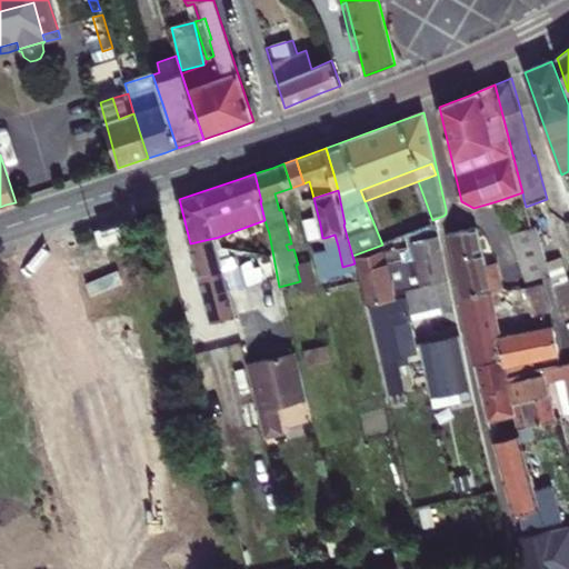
[(500,208),(523,199),(522,192),(497,201),(500,208)]
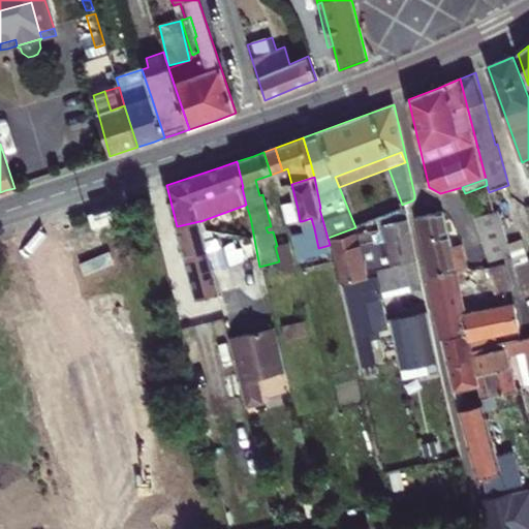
[(453,270),(450,249),(446,229),(443,212),(416,217),(429,278),(454,272),(453,270)]
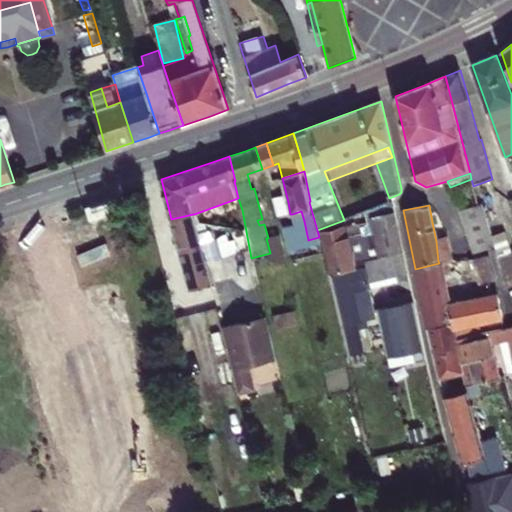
[(483,205),(478,206),(460,211),(474,254),(493,248),(495,248),(492,237),(483,205)]
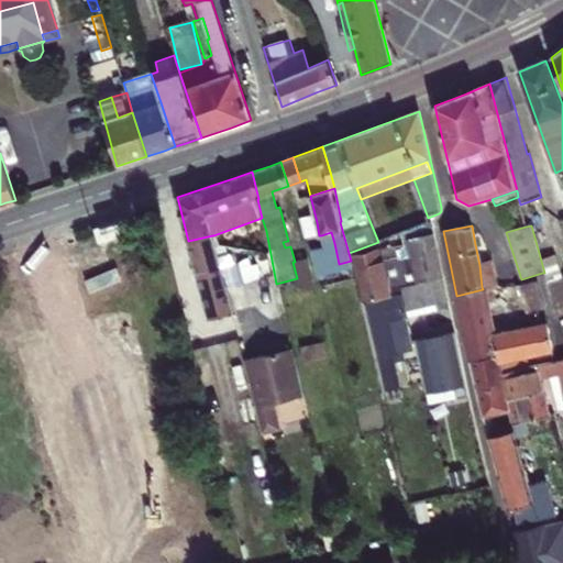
[(323,245),(334,243),(331,232),(321,235),(323,245)]
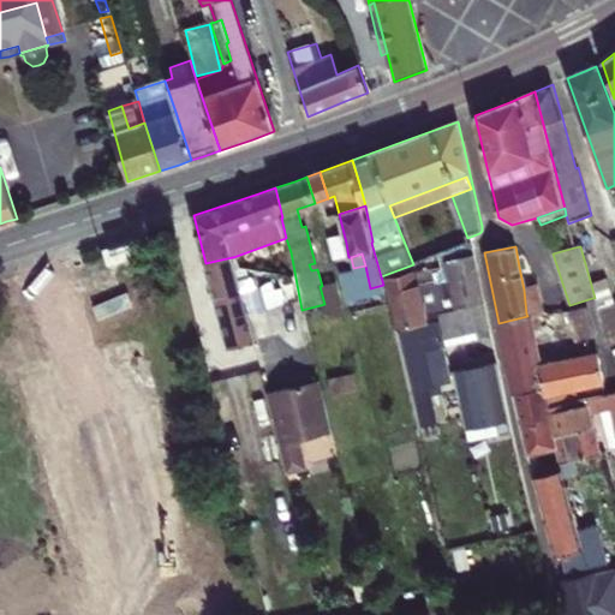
[(473,255),(464,257),(461,263),(477,268),(473,255)]
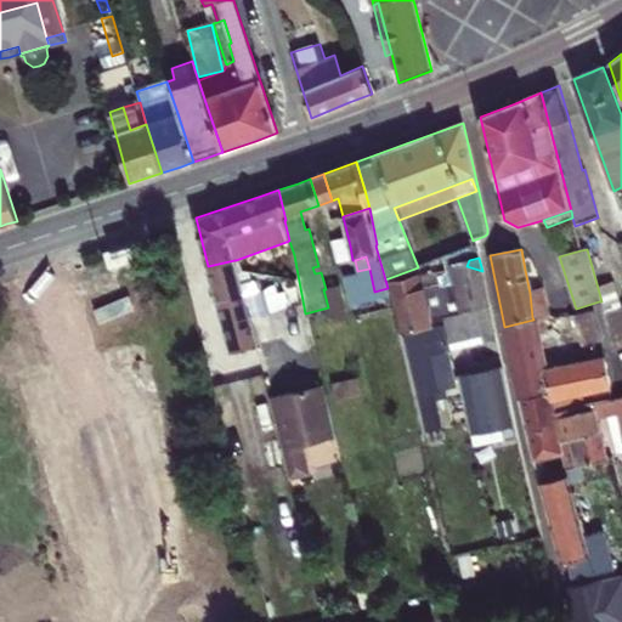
[(235,260),(208,266),(228,352),(259,345),(242,284),(235,260)]
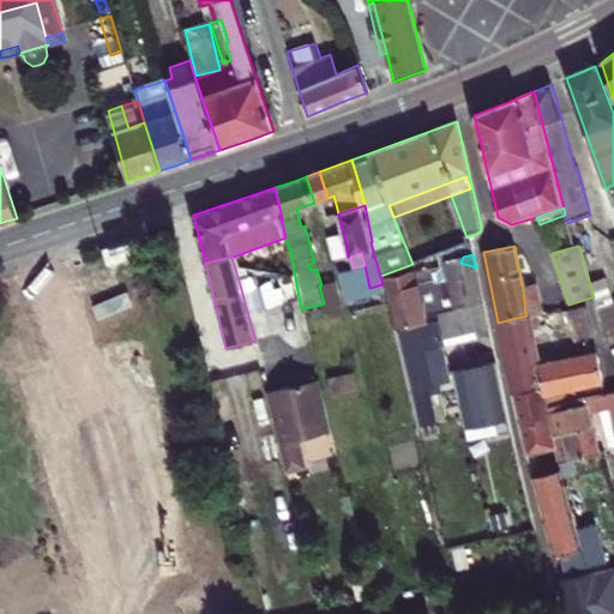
[(386,280),(397,329),(427,323),(426,315),(437,312),(483,302),(476,268),(461,263),(463,257),(447,260),(450,268),(452,280),(435,284),(433,280),(419,284),(416,277),(414,271),(386,280)]
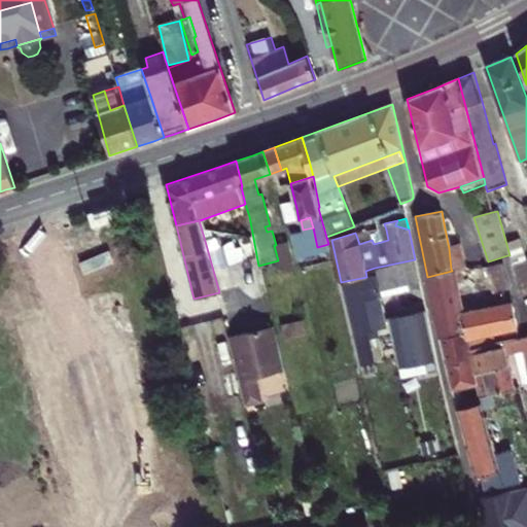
[(328,244),(317,247),(313,227),(303,230),(291,233),(297,257),(329,250),(328,244)]
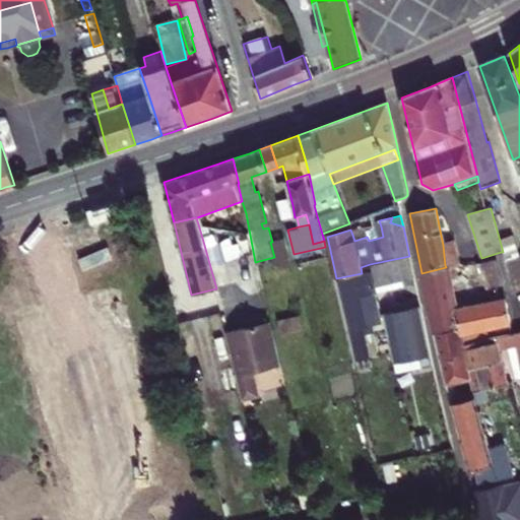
[(369,241),(383,237),(381,226),(367,231),(352,235),(354,241),(367,237),(369,241)]
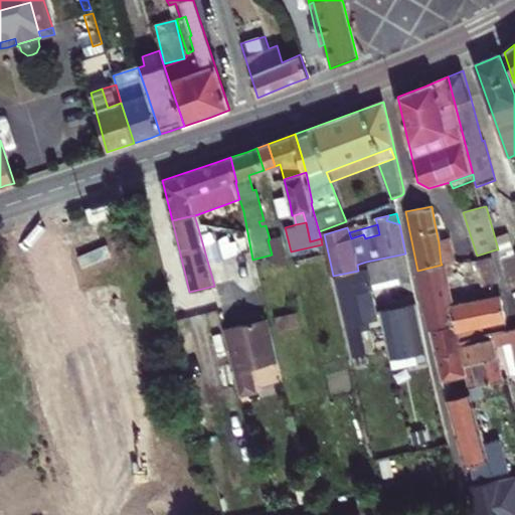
[(514,254),(508,233),(495,238),(498,249),(496,249),(504,281),(506,286),(511,289),(514,287),(514,254)]
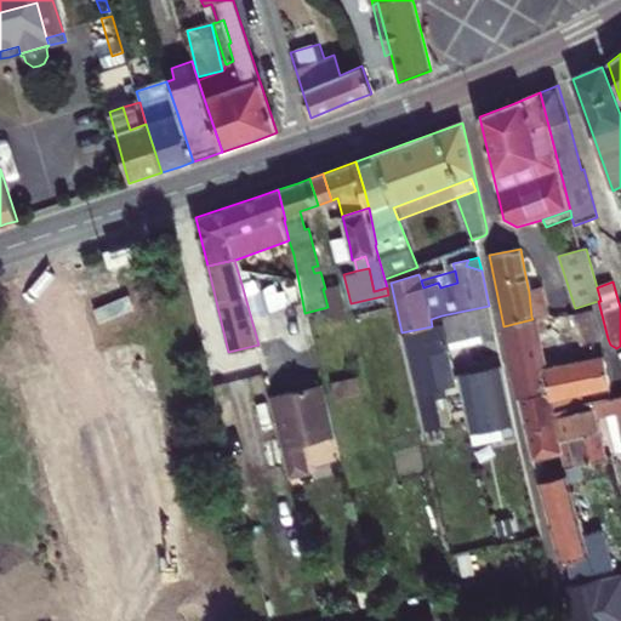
[(339,285),(325,289),(323,289),(328,307),(331,322),(347,318),(339,285)]
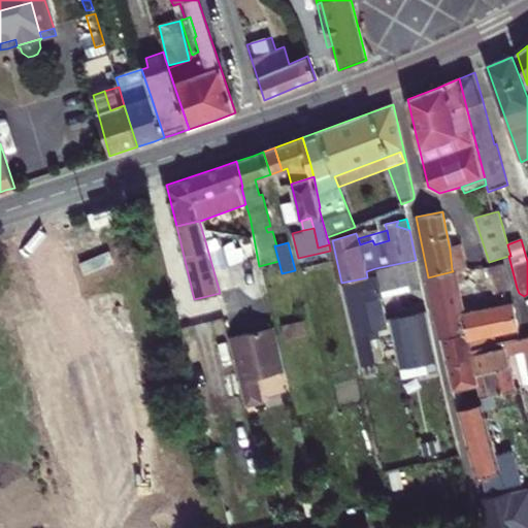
[(460,246),(450,249),(452,269),(464,267),(460,246)]
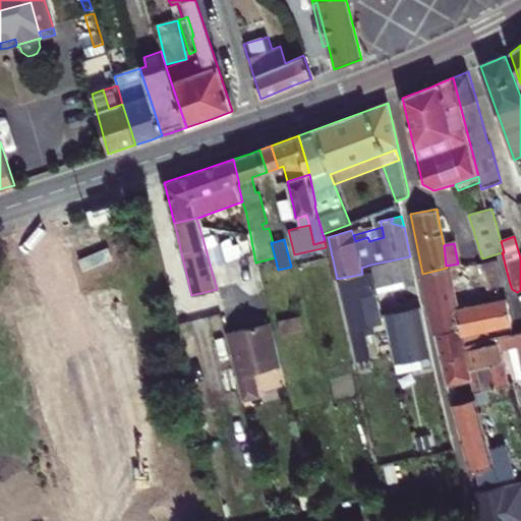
[(410,256),(370,265),(375,287),(403,281),(404,287),(415,285),(410,256)]
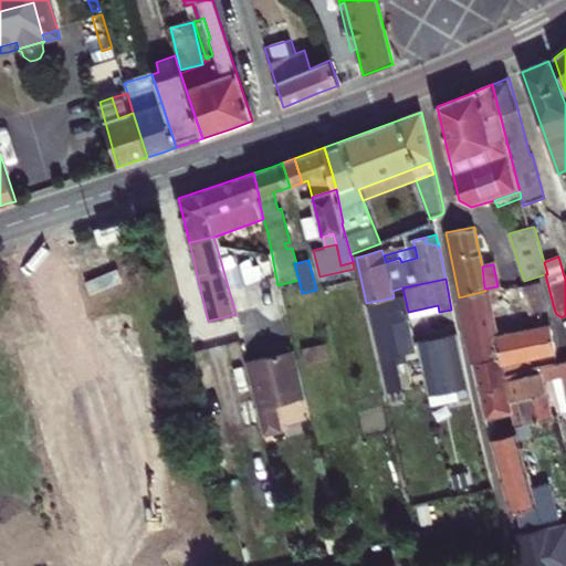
[(541,283),(522,287),(530,308),(536,312),(548,310),(541,283)]
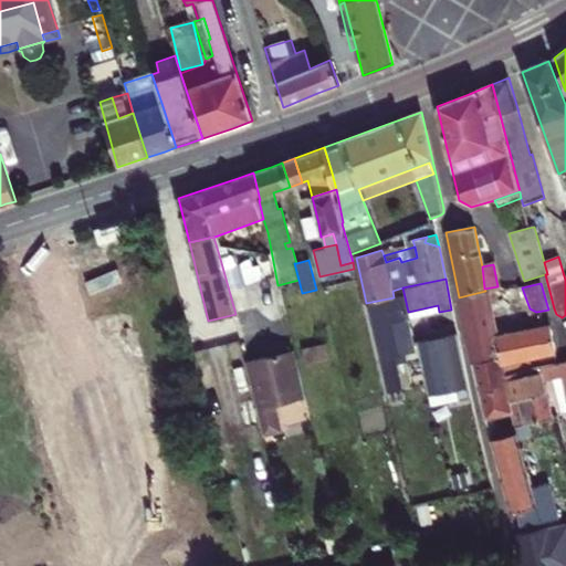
[(410,318),(408,312),(402,287),(392,291),(394,297),(366,303),(377,350),(387,394),(402,390),(397,364),(406,362),(402,348),(410,346),(408,334),(411,333),(408,318),(410,318)]
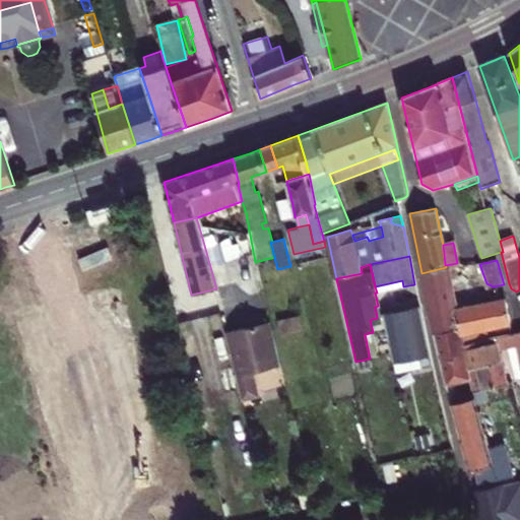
[(446,267),(421,273),(433,335),(434,335),(460,330),(463,344),(485,339),(483,329),(511,324),(507,300),(465,308),(456,309),(449,268),(446,267)]
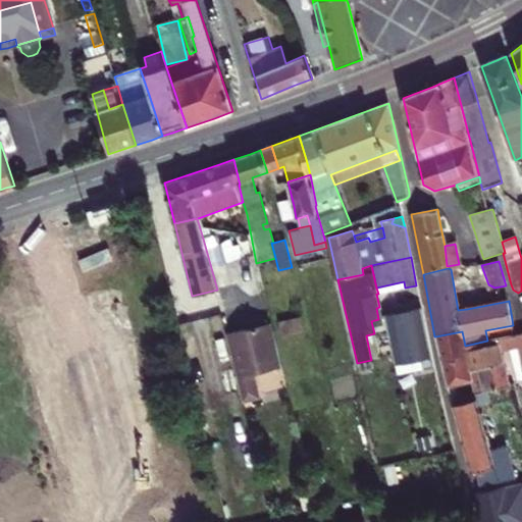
[(404,281),(376,288),(378,294),(405,288),(404,281)]
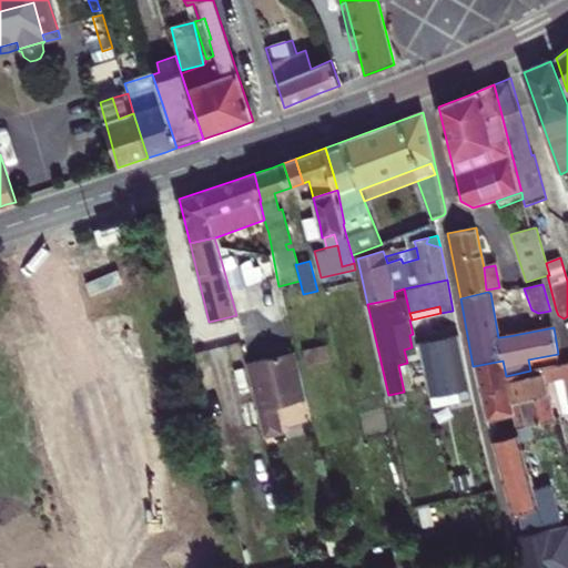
[(417,343),(429,397),(432,397),(434,408),(472,399),(458,335),(448,337),(417,343)]
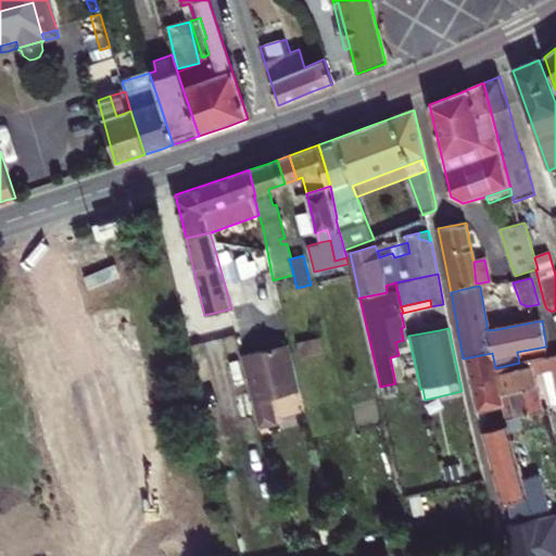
[(295,341),(300,357),(325,351),(320,335),(295,341)]
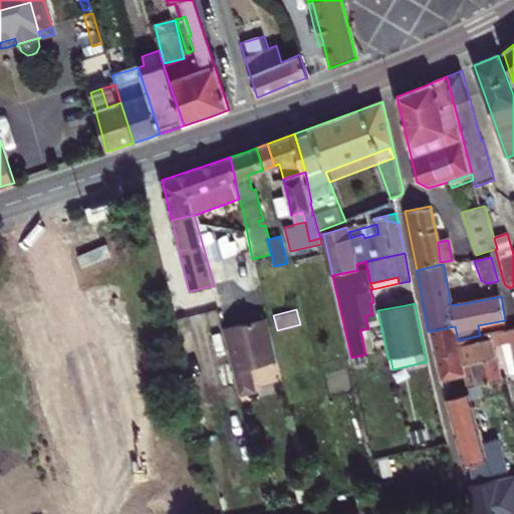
[(260,365),(278,361),(267,318),(223,328),(239,394),(254,391),(249,368),(260,365)]
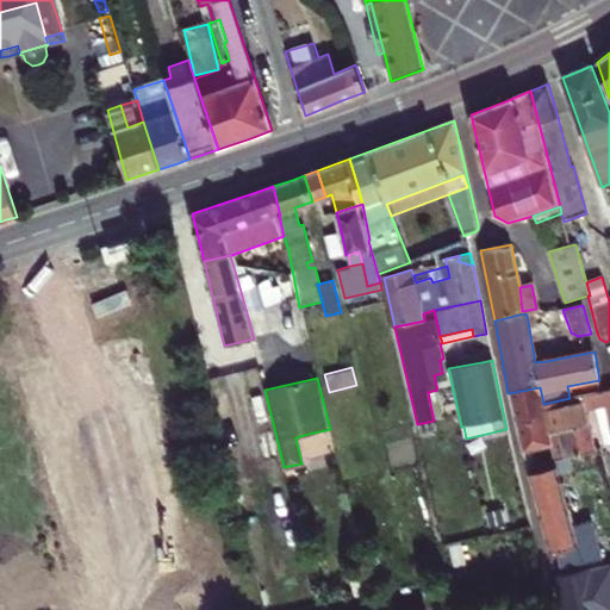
[(540,387),(509,393),(521,436),(524,453),(553,446),(555,461),(568,458),(561,433),(548,434),(543,404),(540,387)]
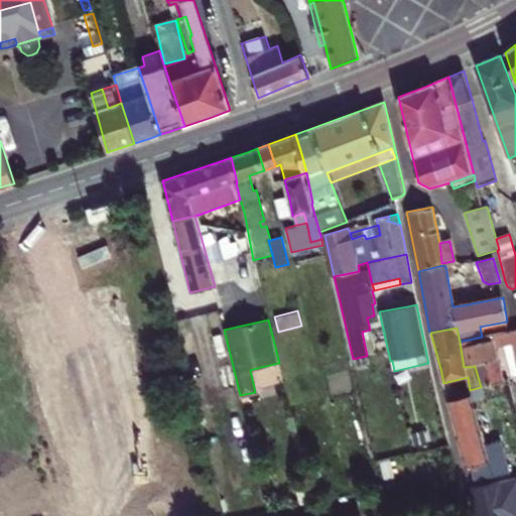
[(495,346),(515,342),(515,329),(482,337),(460,342),(464,367),(475,366),(481,387),(505,380),(502,371),(495,346)]
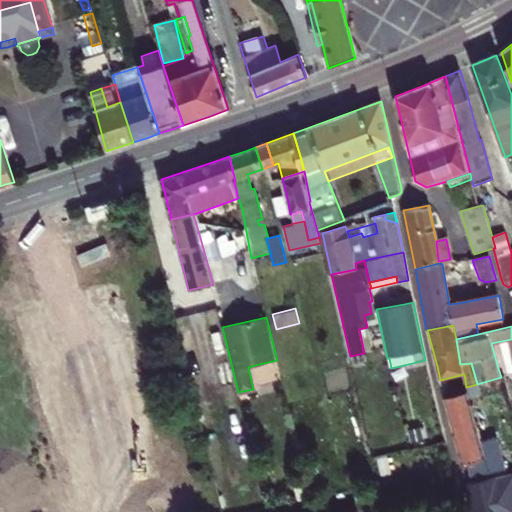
[(468,394),(479,391),(477,384),(466,387),(467,391),(468,394)]
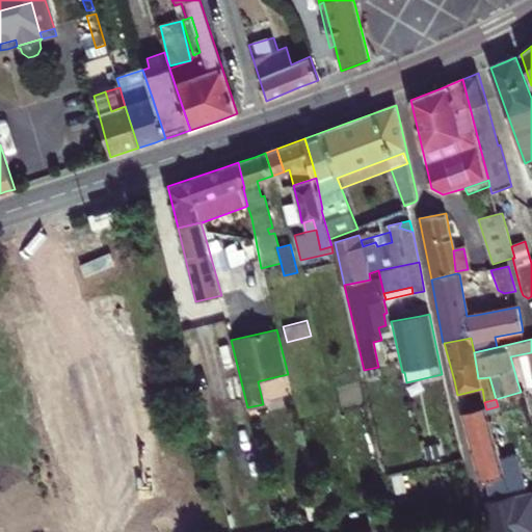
[(485,406),(462,411),(474,454),(481,480),(505,475),(504,472),(516,468),(512,454),(500,457),(486,409),(485,406)]
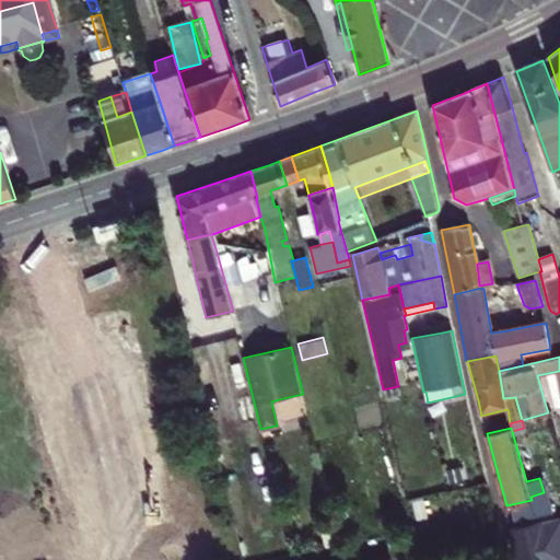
[(559,448),(546,452),(555,488),(559,487),(559,448)]
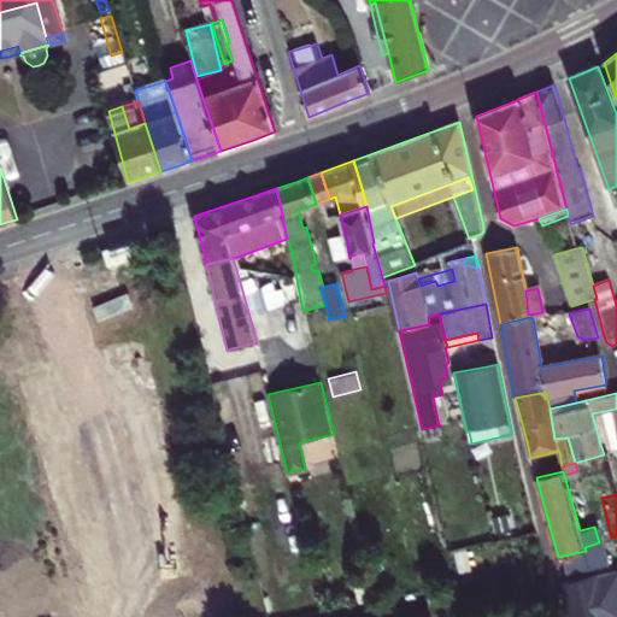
[(515,529),(512,519),(494,524),(497,534),(515,529)]
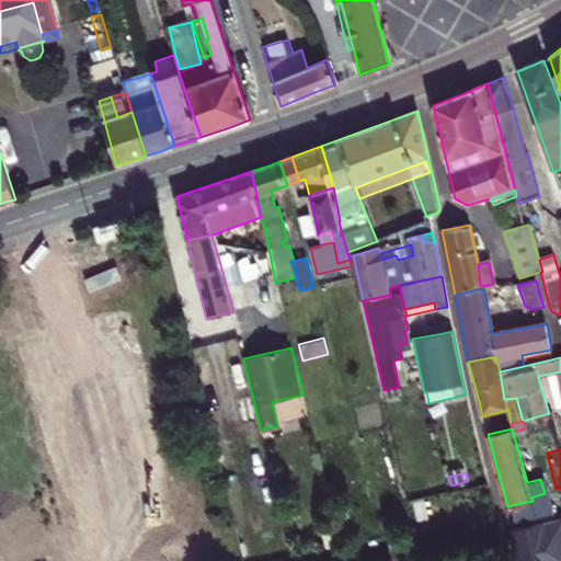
[(506,515),(510,530),(523,527),(518,512),(506,515)]
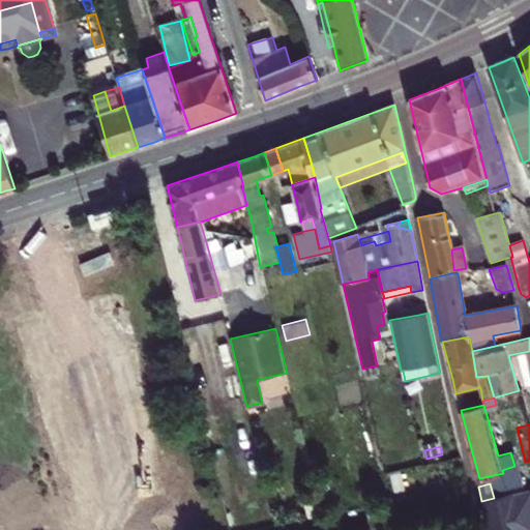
[(529,529),(529,489),(506,495),(513,529),(529,529)]
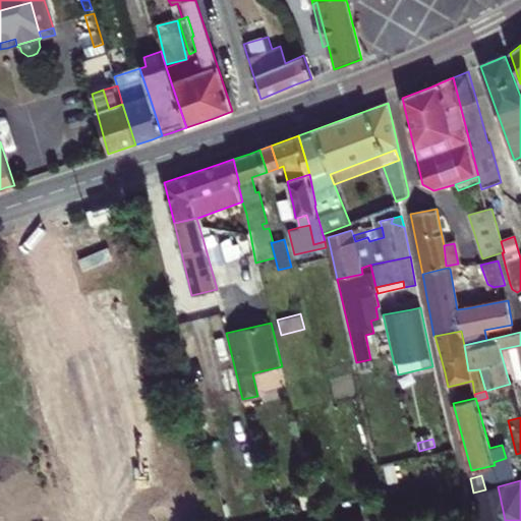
[(505,520),(498,486),(485,489),(473,493),(479,520),(505,520)]
